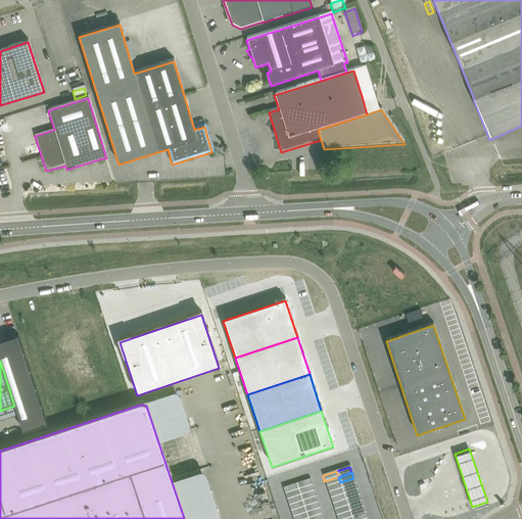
[(326,487),(340,482),(338,477),(324,481),(326,487)]
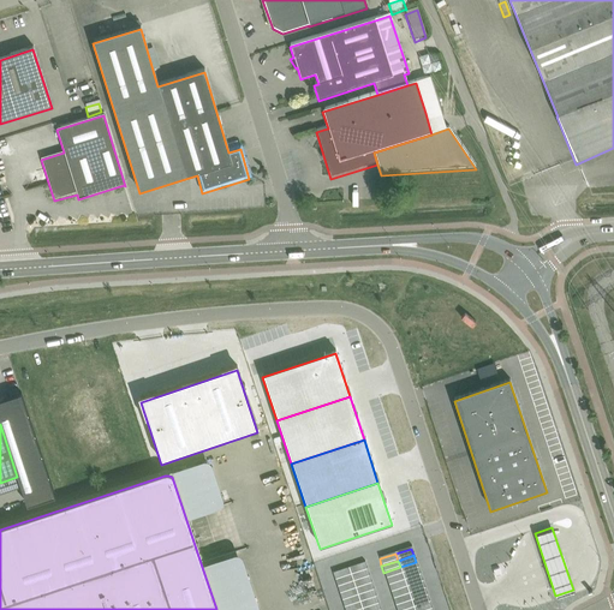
[(400,567),(403,574),(418,569),(416,562),(400,567)]
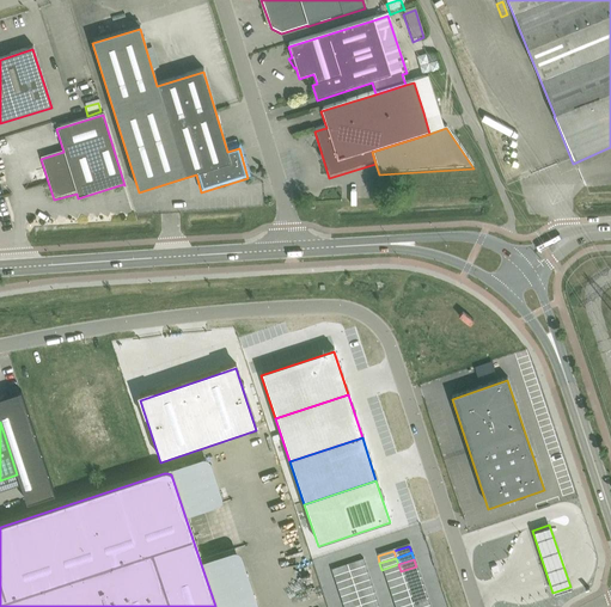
[(349,572),(365,568),(362,560),(347,566),(349,572)]
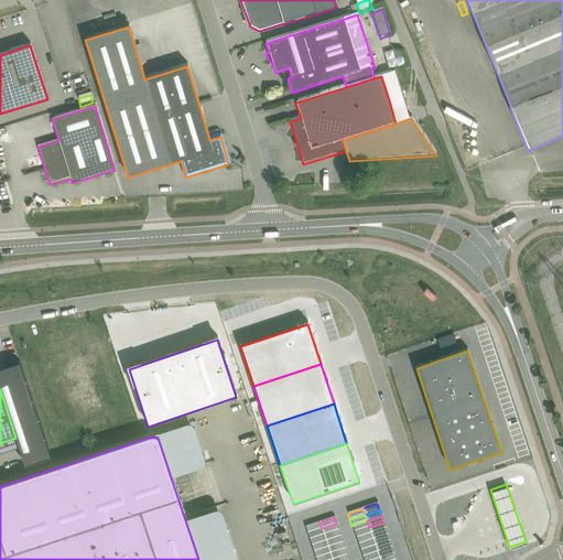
[(354,531),(369,527),(367,520),(352,526),(354,531)]
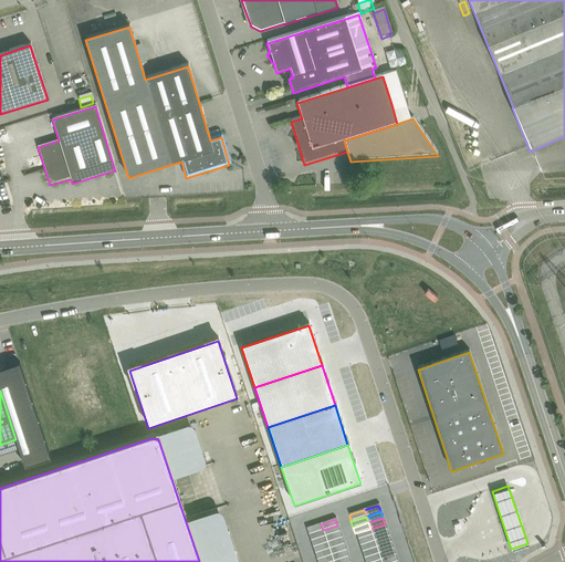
[(306,529),(309,536),(323,530),(321,524),(306,529)]
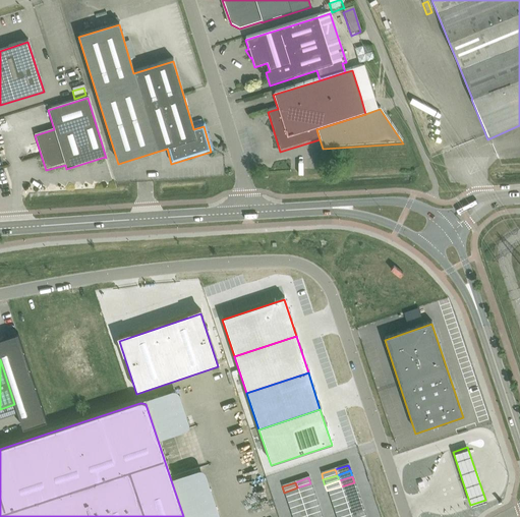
[(356,487),(354,482),(341,486),(342,493),(356,487)]
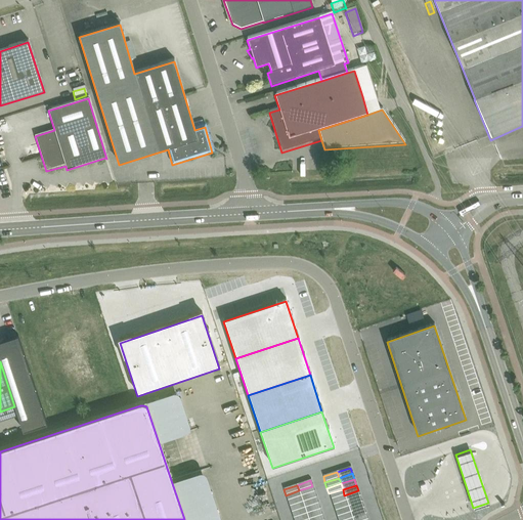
[(312,486),(299,490),(301,496),(314,492),(312,486)]
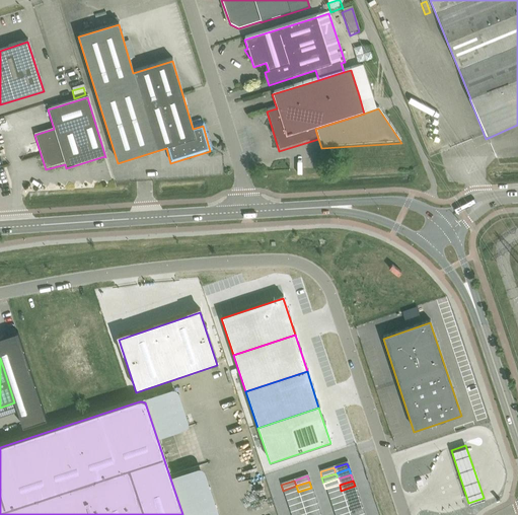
[(341,491),(340,485),(325,489),(327,495),(341,491)]
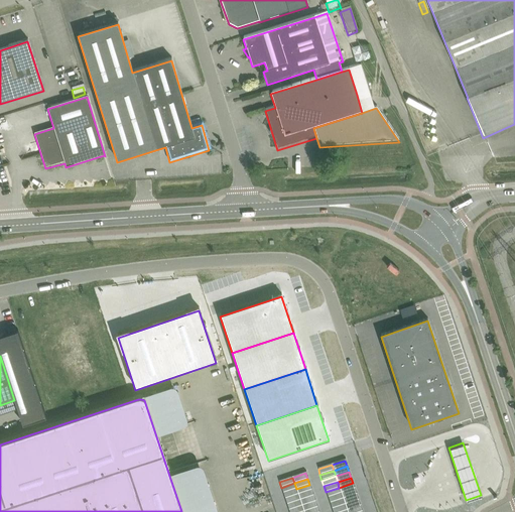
[(282,493),(296,489),(294,483),(281,488),(282,493)]
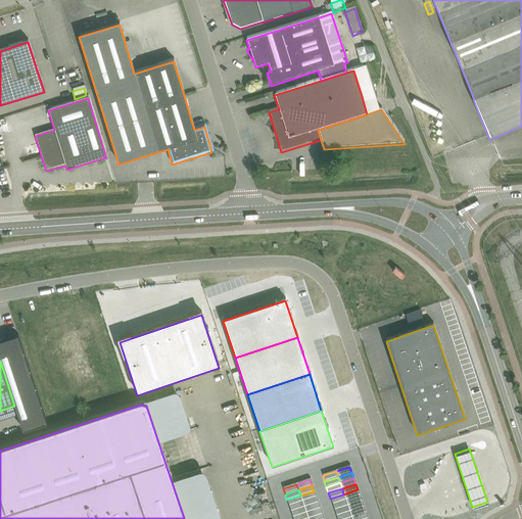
[(343,494),(345,500),(360,496),(358,489),(343,494)]
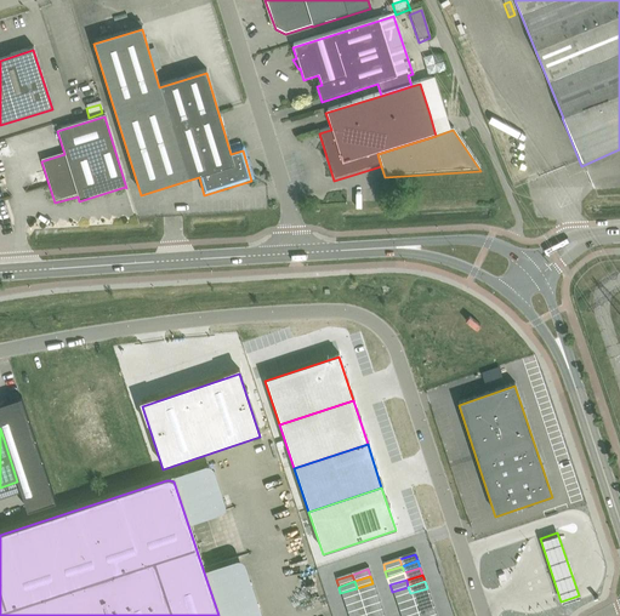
[(359,595),(375,589),(373,583),(357,588),(359,595)]
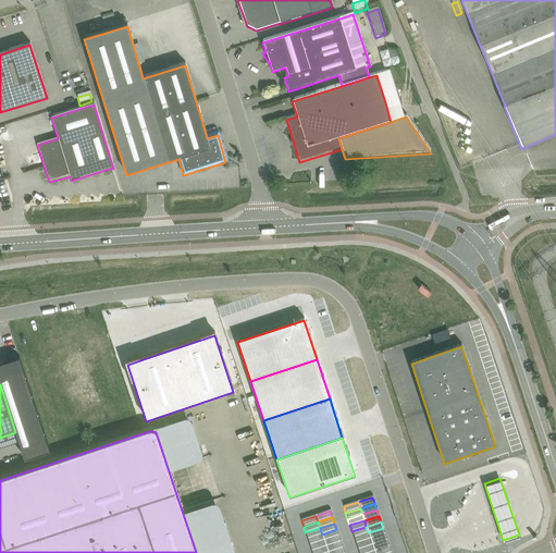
[(366,527),(351,531),(354,538),(368,532),(366,527)]
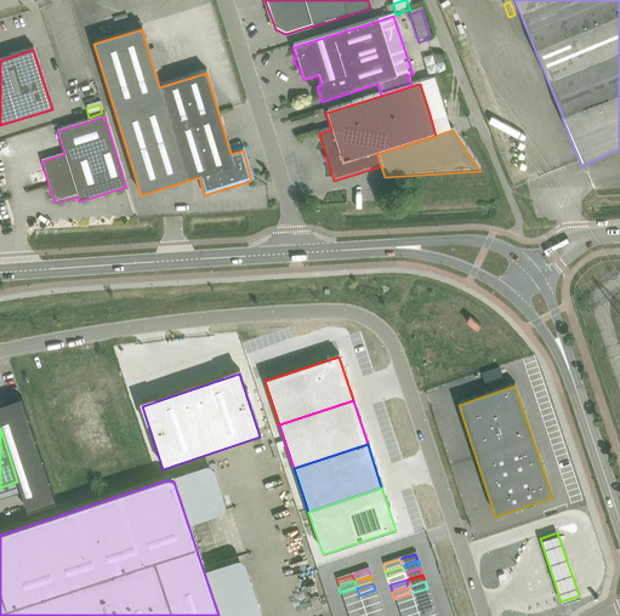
[(342,600),(359,595),(357,588),(340,593),(342,600)]
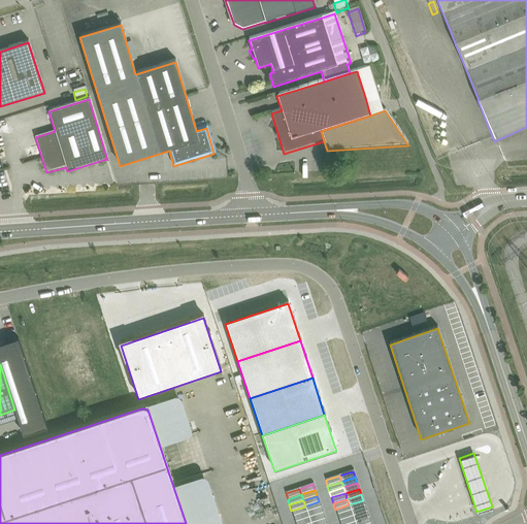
[(364,506),(363,500),(349,504),(351,511),(364,506)]
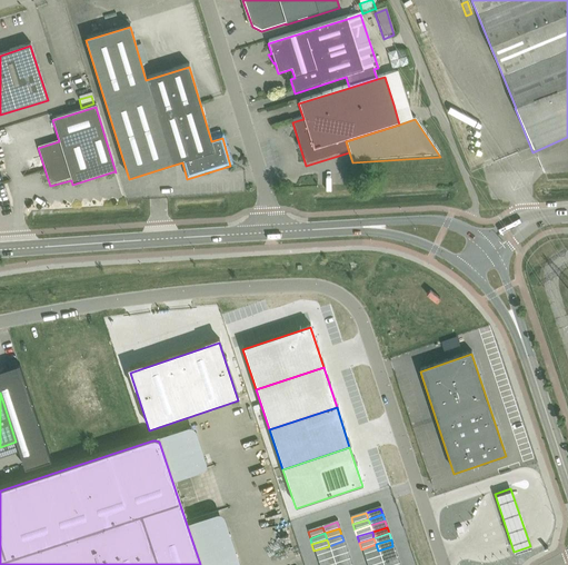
[(346,547),(344,541),(329,546),(330,552),(346,547)]
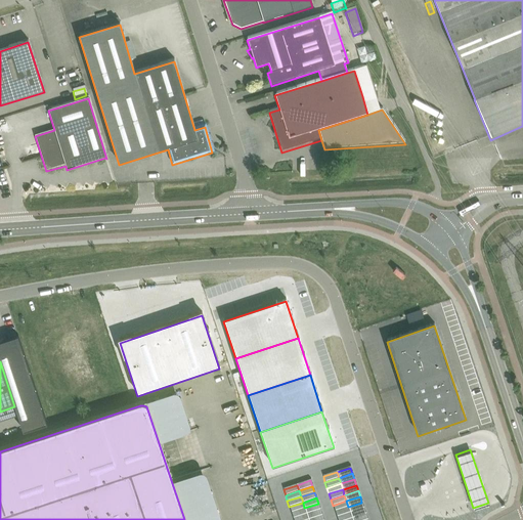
[(333,506),(335,511),(348,507),(346,501),(333,506)]
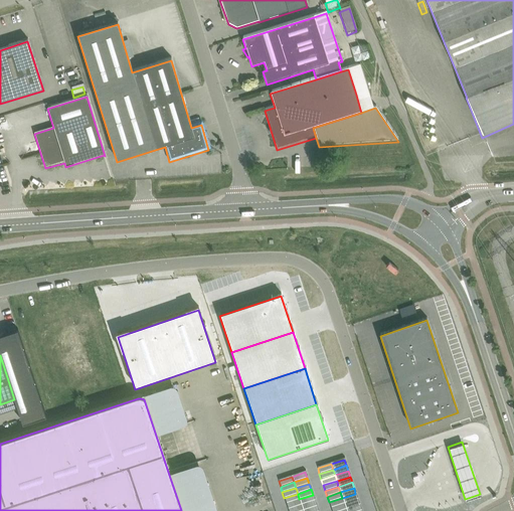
[(299,499),(298,494),(284,498),(286,504),(299,499)]
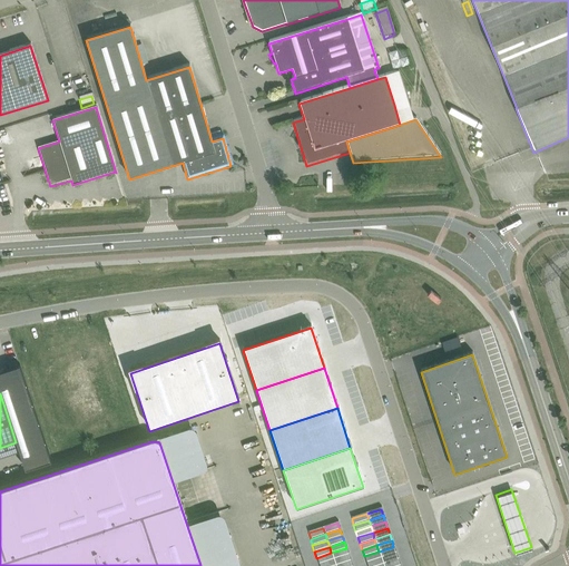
[(379,552),(381,558),(395,553),(393,547),(379,552)]
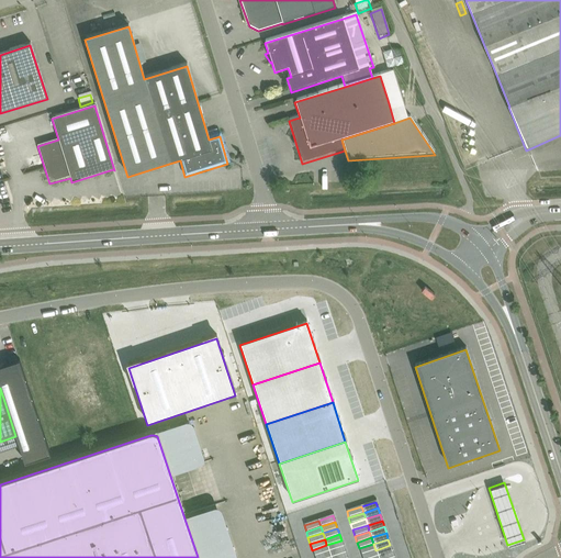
[(344,547),(341,540),(326,545),(328,551),(344,547)]
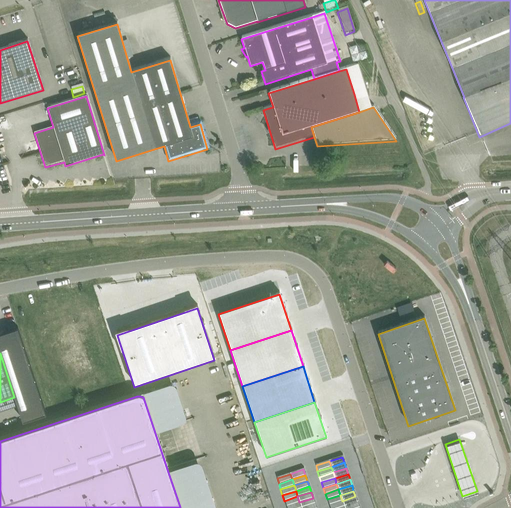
[(342,501),(340,495),(327,499),(329,505),(342,501)]
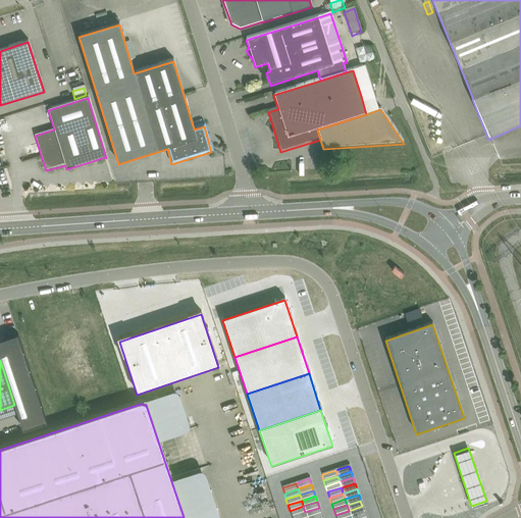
[(303,506),(290,511),(292,517),(305,512),(303,506)]
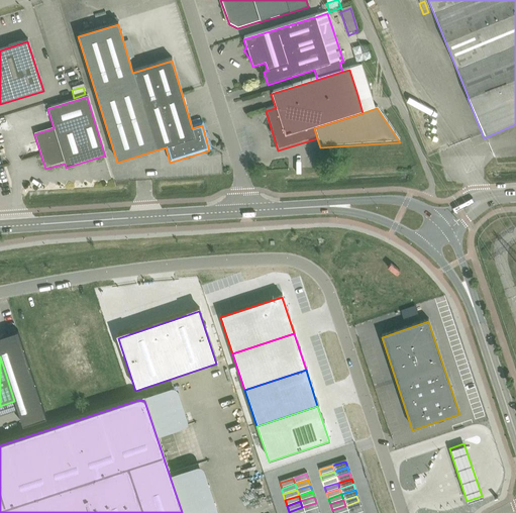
[(347,511),(360,507),(358,501),(345,506),(347,511)]
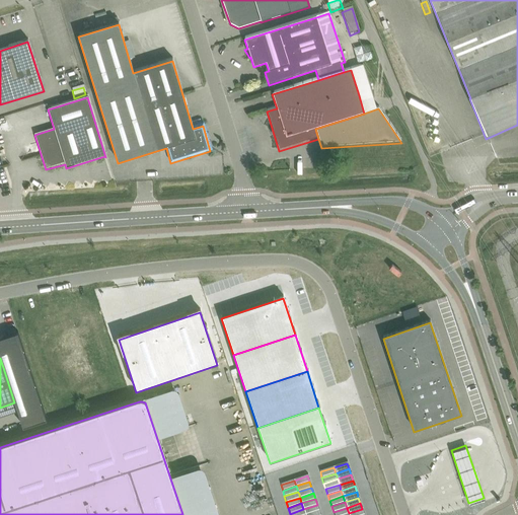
[(308,514),(318,511),(317,505),(303,509),(305,514),(308,514)]
